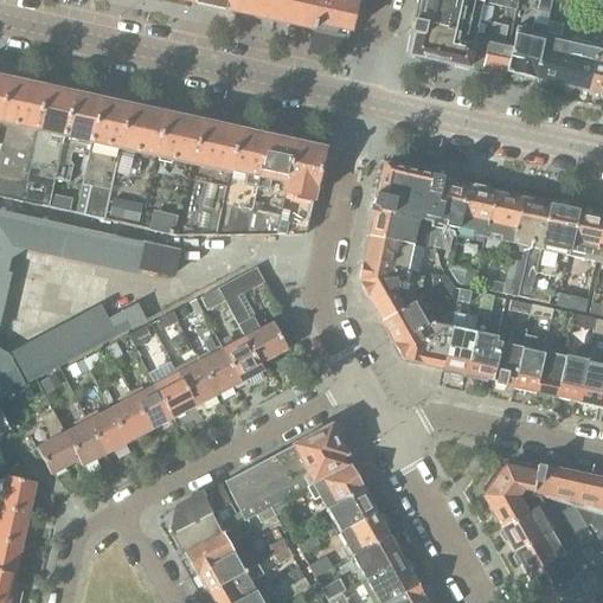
[(238,0),(237,8),(236,10),(316,27),(316,26),(339,32),(340,26),(353,29),(358,0),(238,0)]
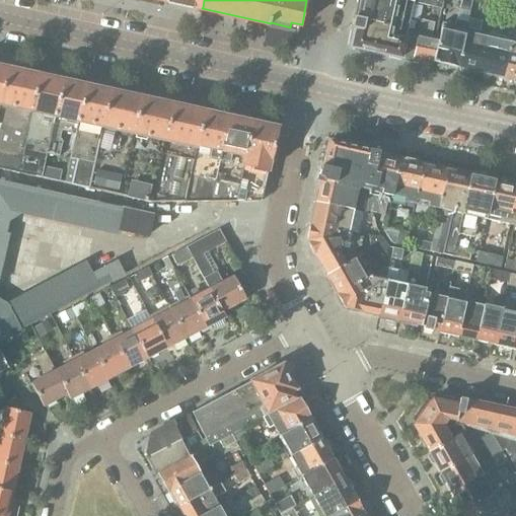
[(409,26),(415,0),(358,0),(355,15),(396,24),(409,26)]
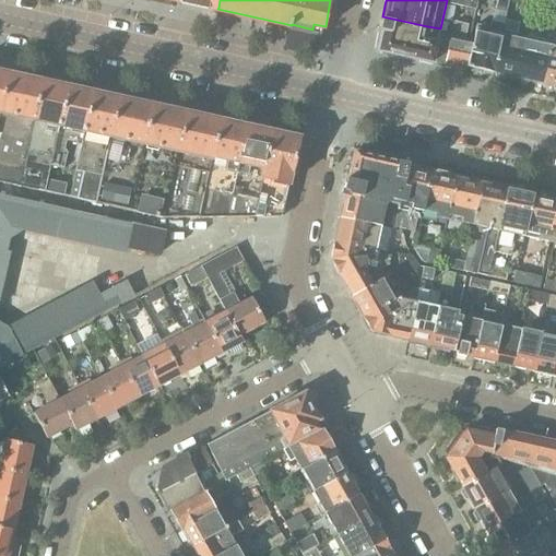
[(499,0),(497,7),(508,10),(510,0),(499,0)]
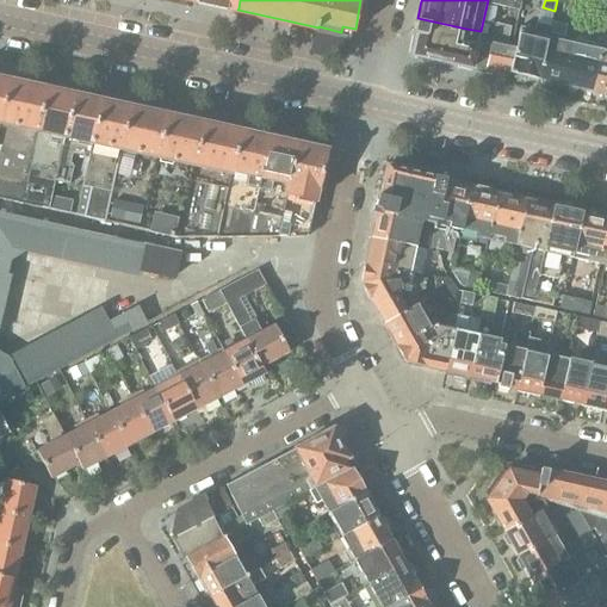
[(573,0),(570,13),(582,16),(586,0),(573,0)]
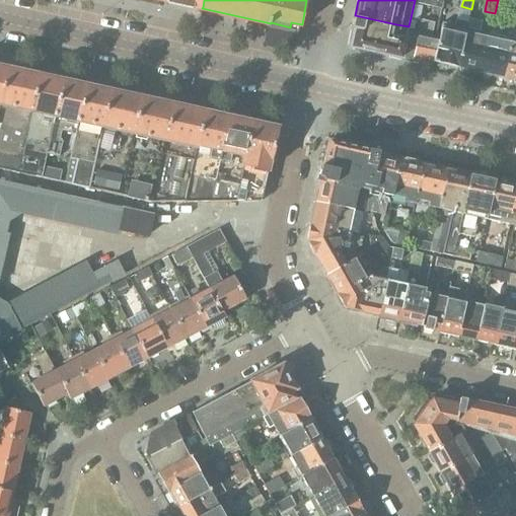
[(406,39),(409,26),(396,24),(355,15),(353,26),(355,26),(355,28),(351,44),(384,51),(384,52),(390,53),(426,60),(426,57),(435,59),(440,39),(417,33),(415,41),(406,39)]
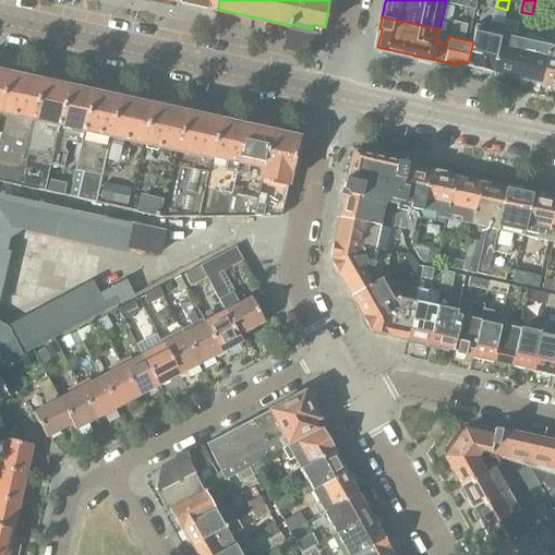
[(526,32),(518,31),(520,20),(506,16),(505,21),(503,21),(492,69),(494,70),(496,74),(503,75),(506,72),(516,74),(525,37),(526,32)]
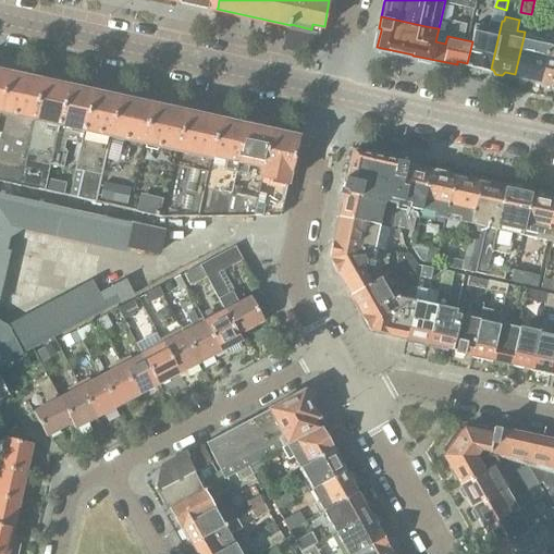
[(476,26),(472,41),(467,63),(469,64),(471,68),(478,70),(481,66),(491,69),(502,21),(492,19),(491,25),(490,25),(489,29),(476,26)]
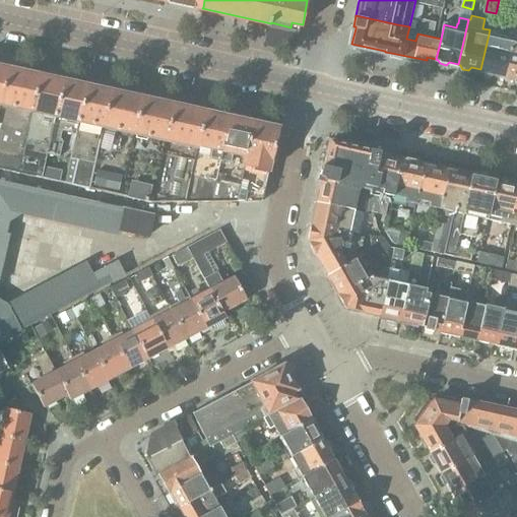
[(434,21),(424,19),(421,29),(432,31),(434,21)]
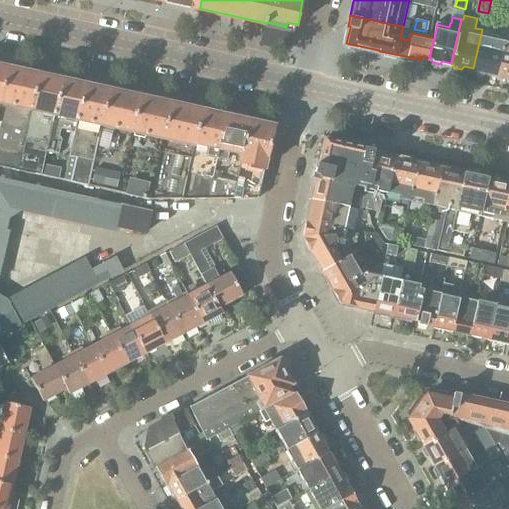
[(493,37),(481,34),(473,68),(476,69),(478,72),(483,74),(487,71),(497,73),(505,35),(494,32),(493,37)]
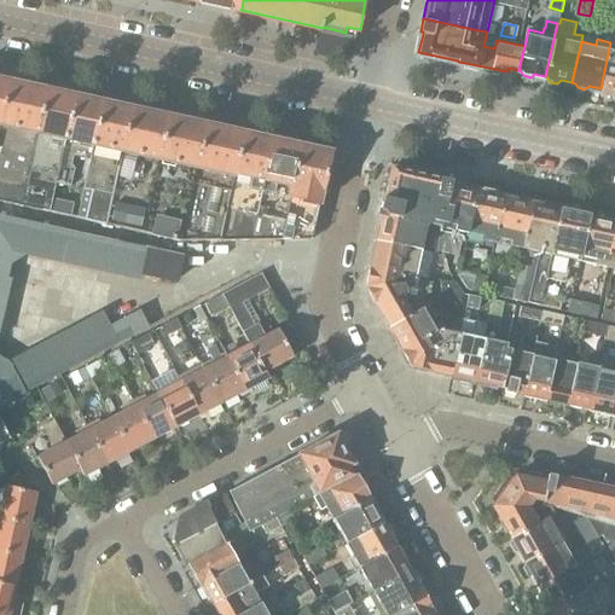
[(614,44),(610,42),(601,88),(613,91),(614,96),(614,44)]
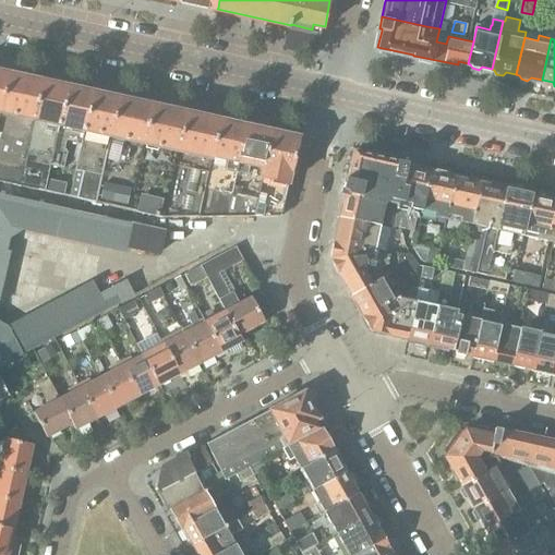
[(0,179),(20,183),(45,76),(23,72),(11,70),(0,67),(0,179)]
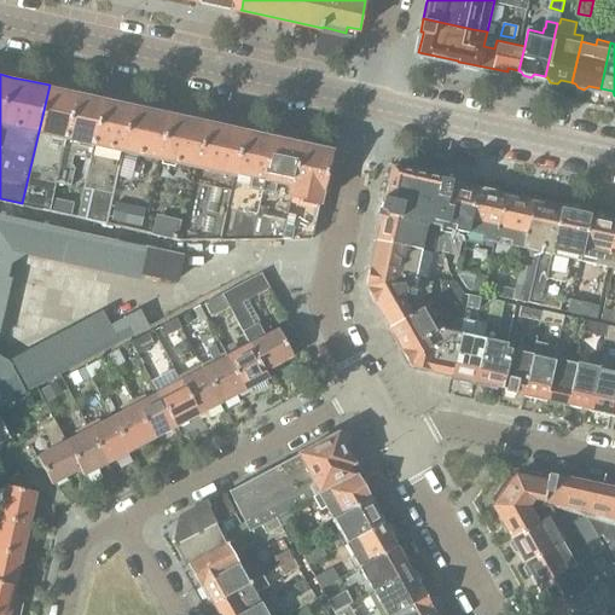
[(50,85),(22,203),(45,209),(45,208),(51,209),(77,91),(50,85)]
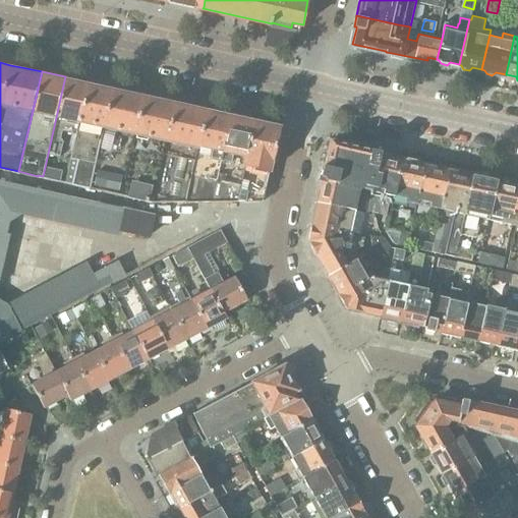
[(90,81),(65,76),(43,176),(61,180),(64,169),(48,166),(50,153),(63,156),(66,140),(61,136),(63,130),(77,133),(90,81)]
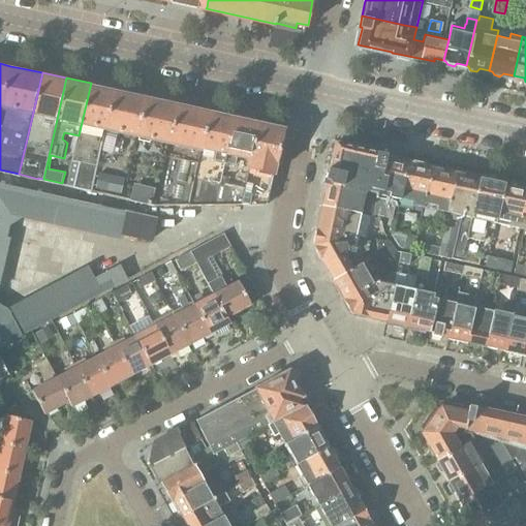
[(67,185),(75,186),(93,190),(115,88),(91,83),(79,135),(67,185)]
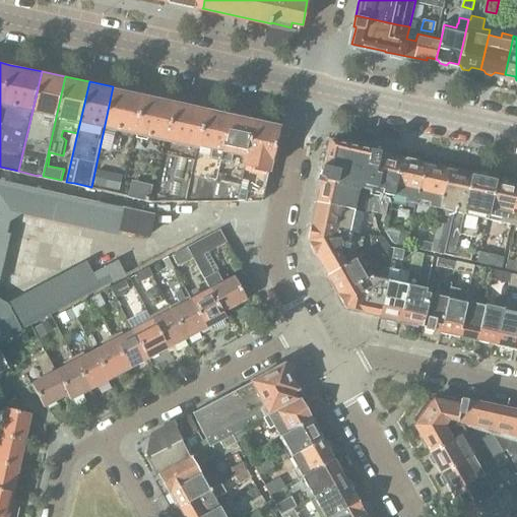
[(145,93),(113,86),(91,187),(123,194),(145,93)]
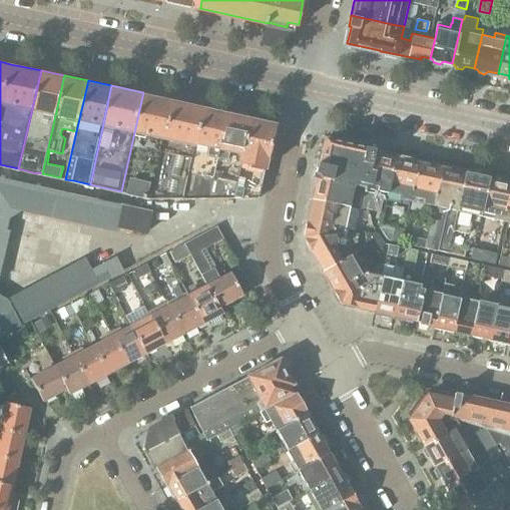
[(121,191),(150,197),(173,99),(162,97),(143,92),(121,191)]
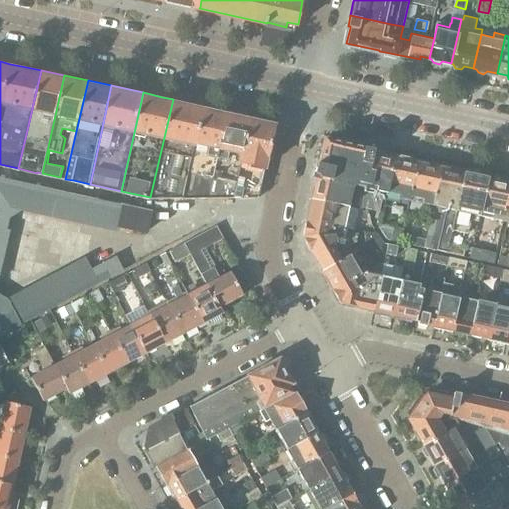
[(173,99),(150,197),(184,197),(194,151),(204,106),(173,99)]
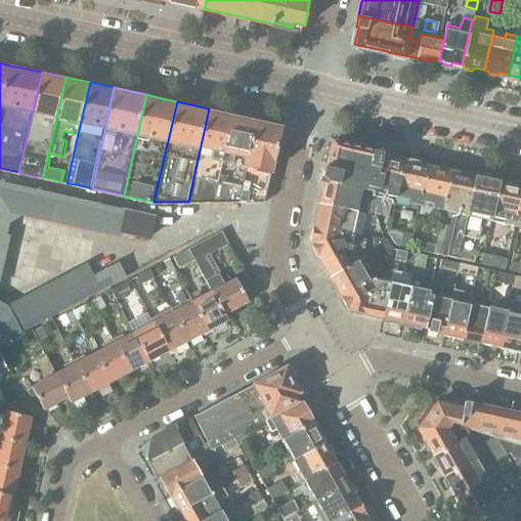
[(233,115),(209,109),(199,155),(211,157),(213,150),(225,154),(233,115)]
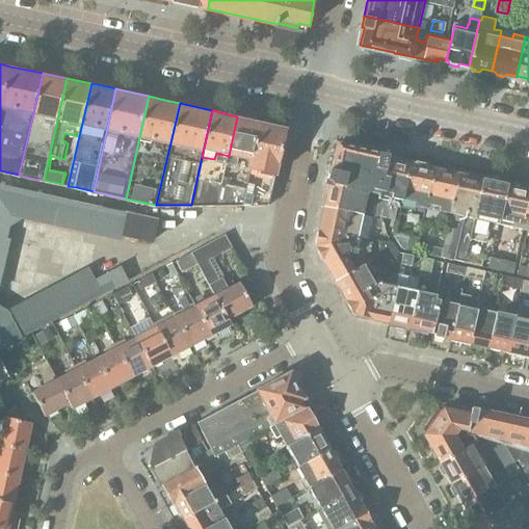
[(214,159),(202,157),(191,205),(269,204),(276,173),(275,172),(278,163),(279,163),(283,146),(286,128),(237,116),(229,156),(216,153),(214,159)]
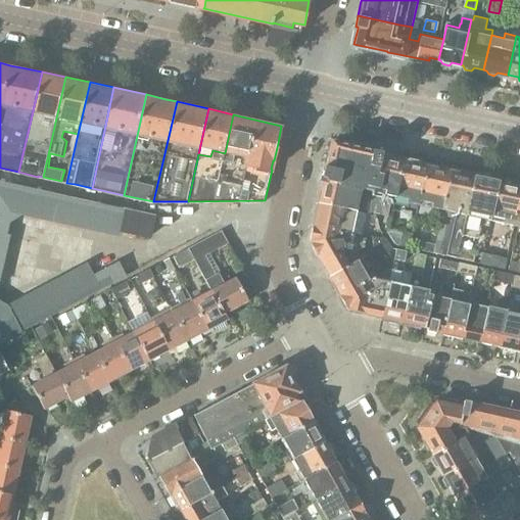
[(324,180),(363,188),(375,191),(382,155),(383,151),(374,149),(373,149),(334,141),(328,166),(325,166),(322,179),(324,179),(324,180)]
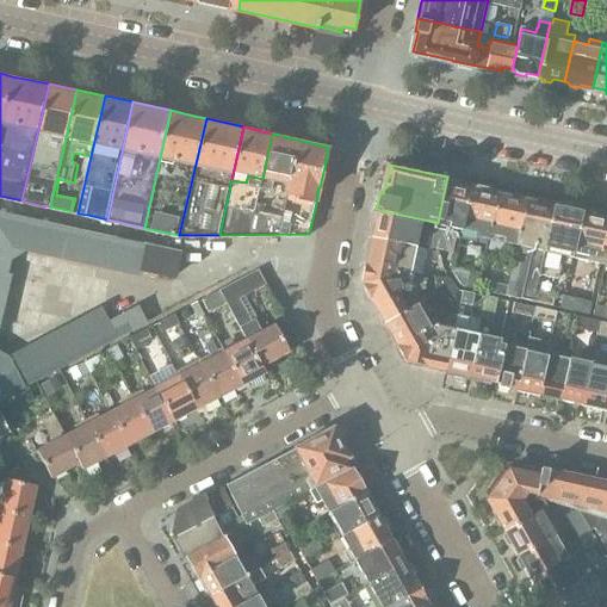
[(446,181),(438,223),(437,225),(440,225),(440,237),(441,248),(458,248),(463,229),(471,186),(472,186),(474,183),(456,179),(454,183),(446,181)]
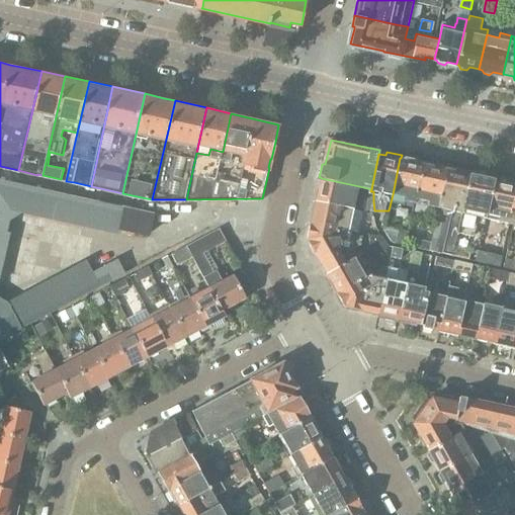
[(400,158),(393,194),(416,199),(424,164),(416,162),(417,158),(406,156),(404,159),(401,158),(400,158)]
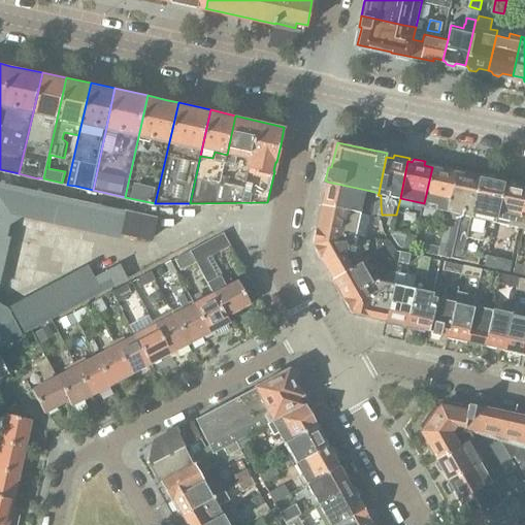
[(424,203),(449,208),(456,172),(448,170),(449,166),(438,164),(435,166),(432,165),(432,167),(424,203)]
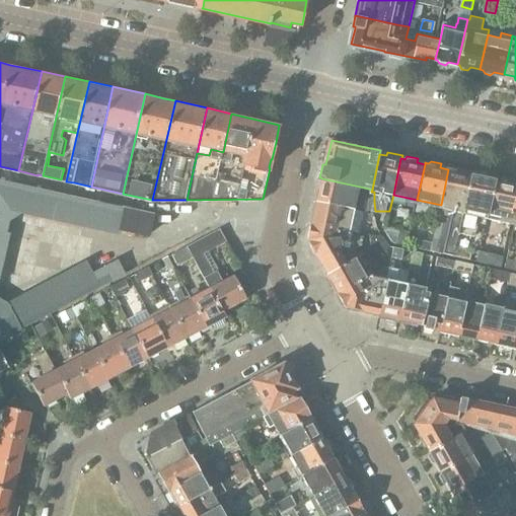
[(448,169),(441,205),(433,239),(431,248),(454,253),(456,242),(459,230),(471,174),(470,174),(465,172),(465,169),(448,165),(448,169)]
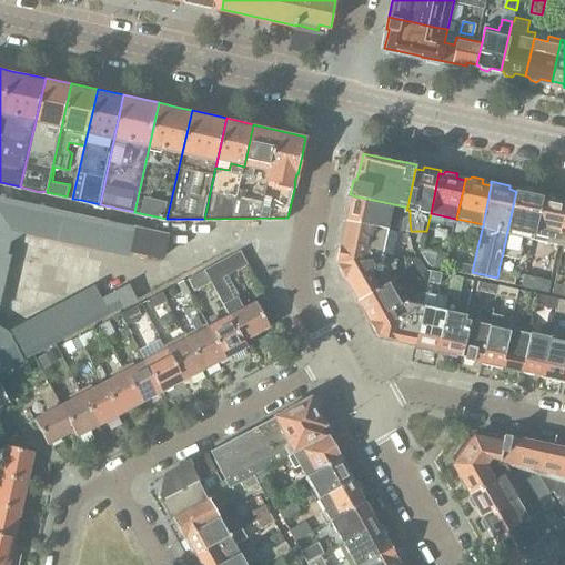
[(533,242),(534,236),(544,195),(543,194),(543,193),(533,191),(531,194),(517,188),(516,187),(515,191),(516,191),(503,252),(521,256),(525,240),(533,242)]
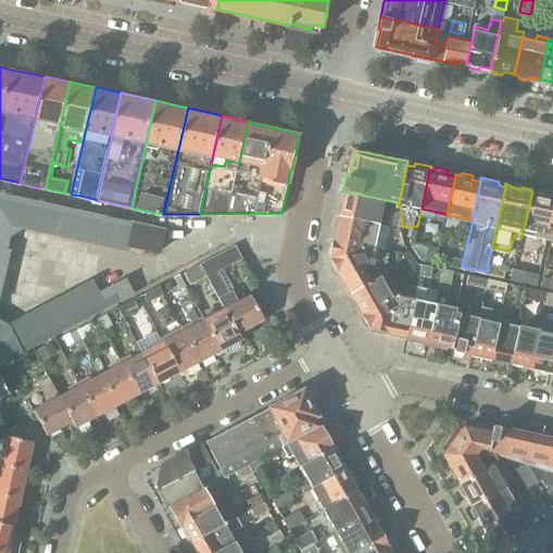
[(548,237),(549,231),(552,215),(552,197),(548,196),(549,192),(537,190),(533,191),(532,191),(523,231),(548,237)]
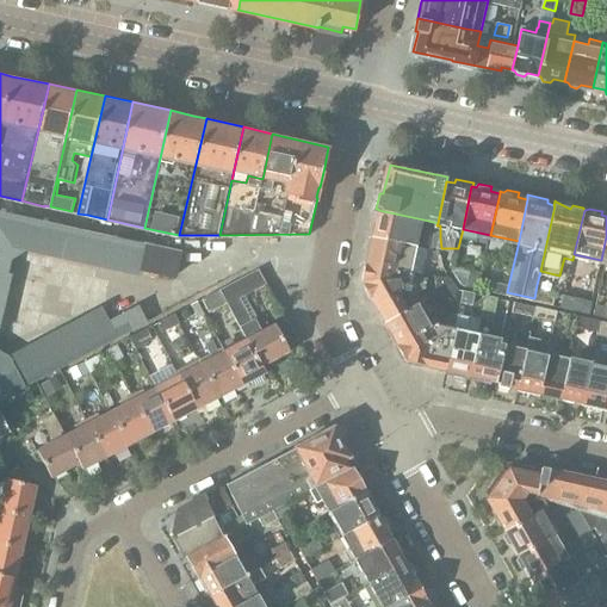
[(0,253),(10,255),(28,246),(33,217),(0,210),(0,253)]
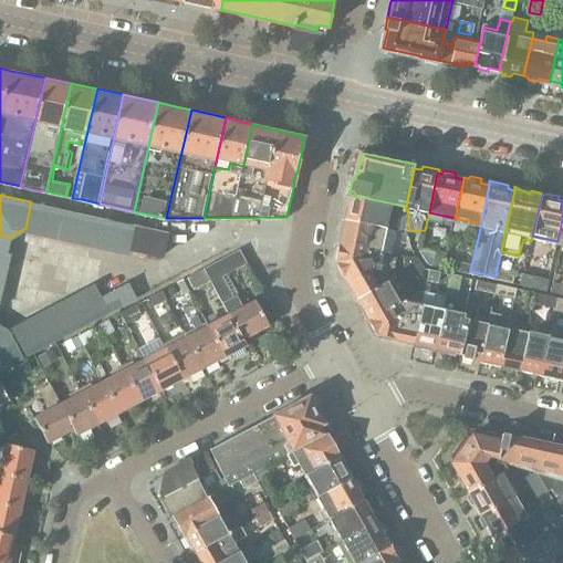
[(387,227),(393,204),(351,195),(345,219),(347,220),(347,219),(387,227)]
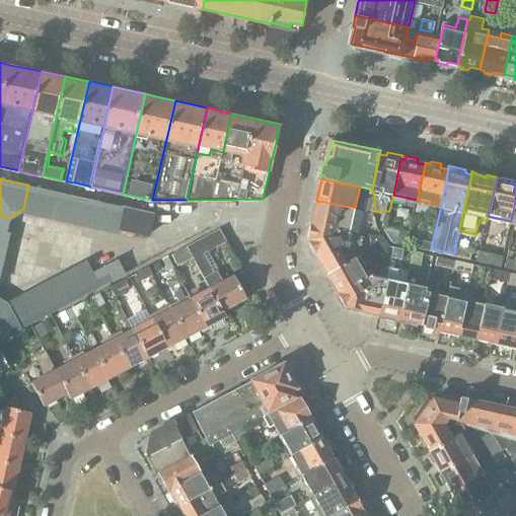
[(35,212),(41,188),(28,185),(23,209),(35,212)]
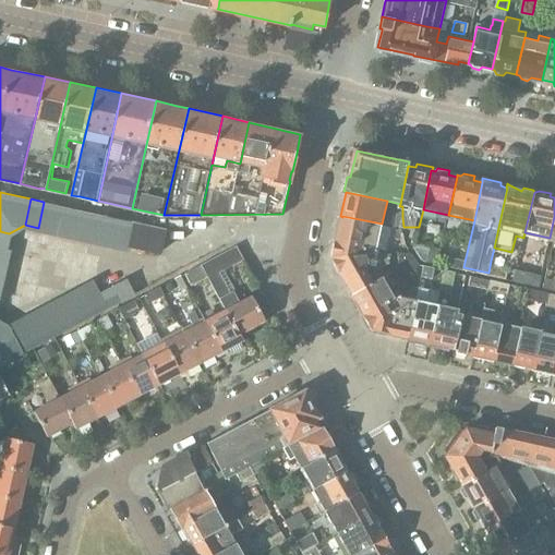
[(51,231),(57,205),(44,202),(38,228),(51,231)]
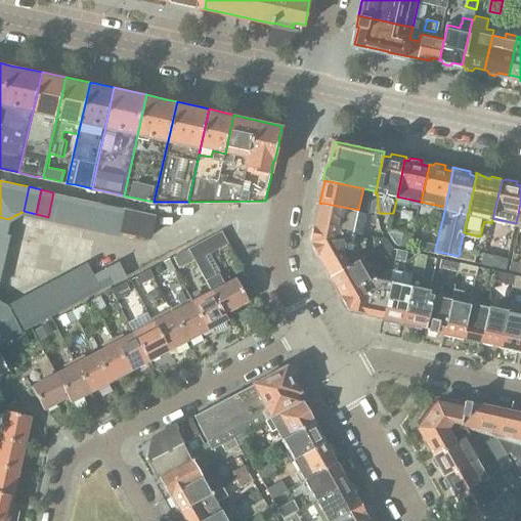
[(60,219),(67,196),(53,192),(48,217),(60,219)]
